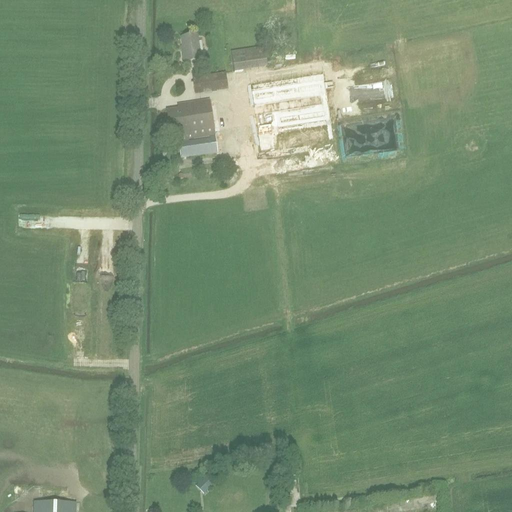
[(182,51),(184,63),(202,61),(198,35),(181,38),(183,51),(182,51)]
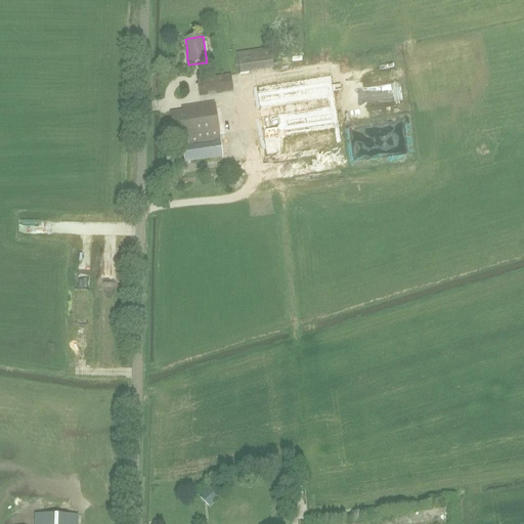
[(242,70),(273,68),(272,52),(241,54),(242,70)]
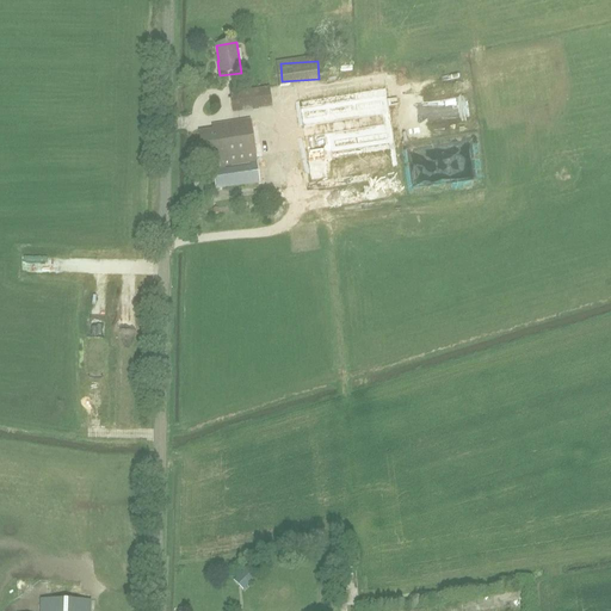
[(269,87),(229,93),(233,112),(271,106),(269,87)]
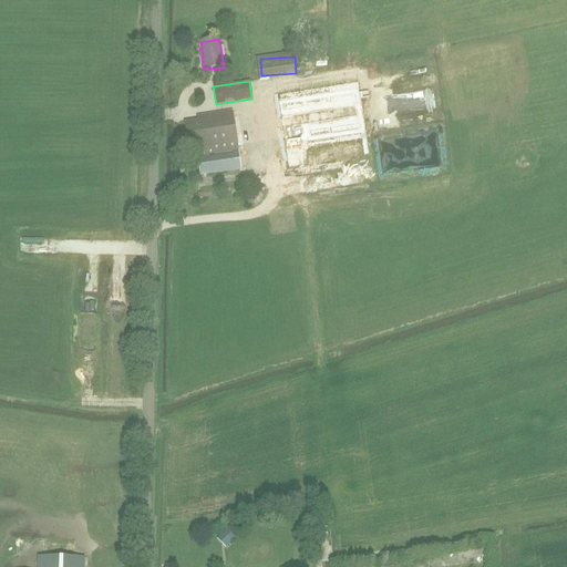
[(288,147),(367,136),(362,102),(338,104),(336,84),(280,92),(288,147)]
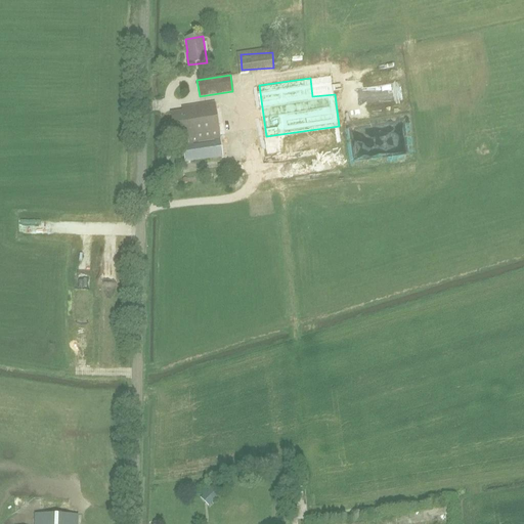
[(169,115),(173,137),(181,136),(184,160),(191,159),(191,161),(219,157),(217,140),(218,140),(213,103),(181,108),(182,113),(169,115)]
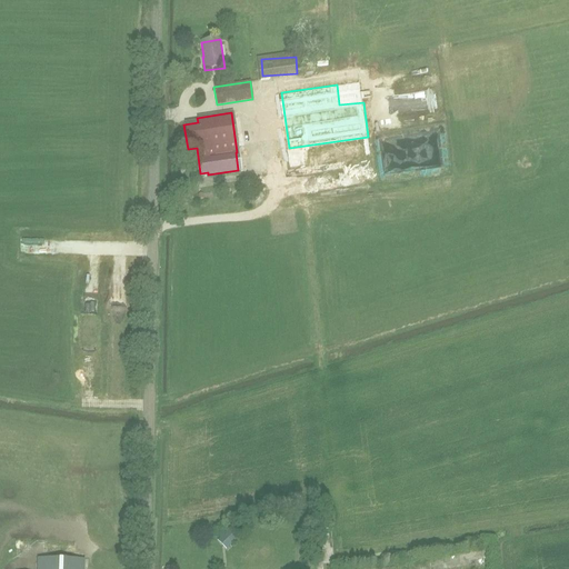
[(327,175),(319,177),(322,190),(329,189),(327,175)]
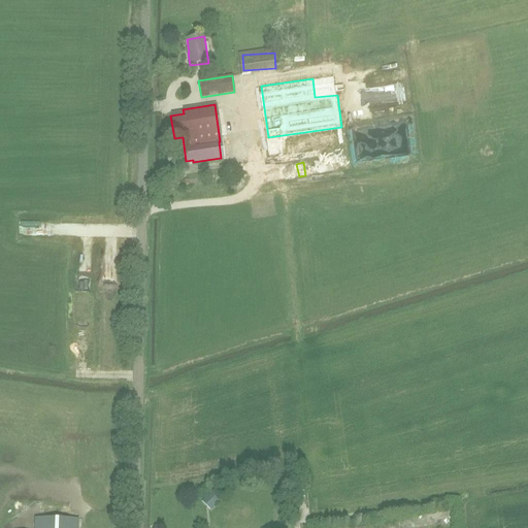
[(33,519),(32,527),(75,527),(76,520),(33,519)]
